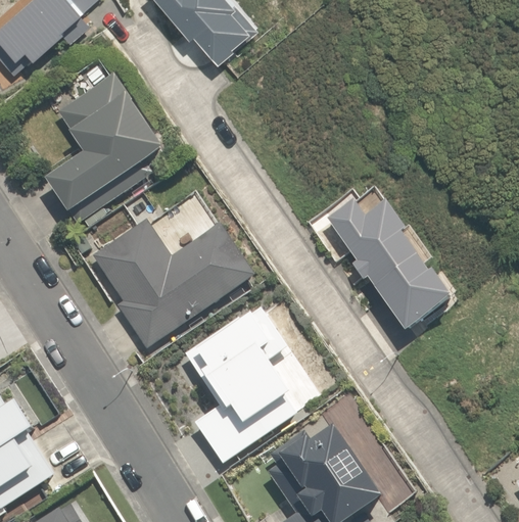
[(22,0),(38,27),(83,0),(22,0)]
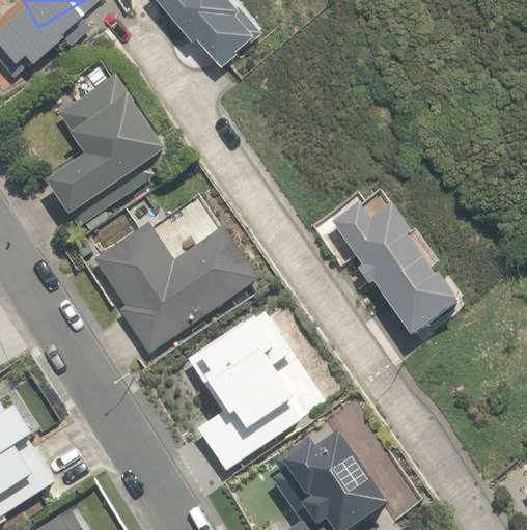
[(77,226),(155,174),(147,163),(167,150),(116,74),(58,113),(85,155),(47,180),(77,226)]
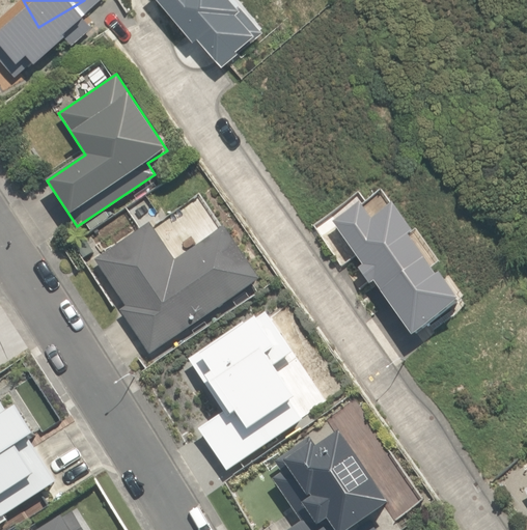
[(376,198),(366,186),(325,218),(422,340),(481,293),(464,271),(458,277),(426,239),(434,232),(394,184),(376,198)]
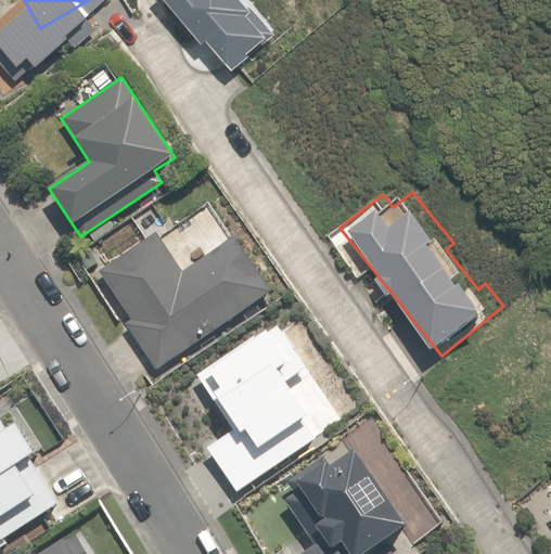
[(181,271),(155,232),(97,271),(129,320),(124,323),(154,369),(270,291),(233,235),(181,271)]
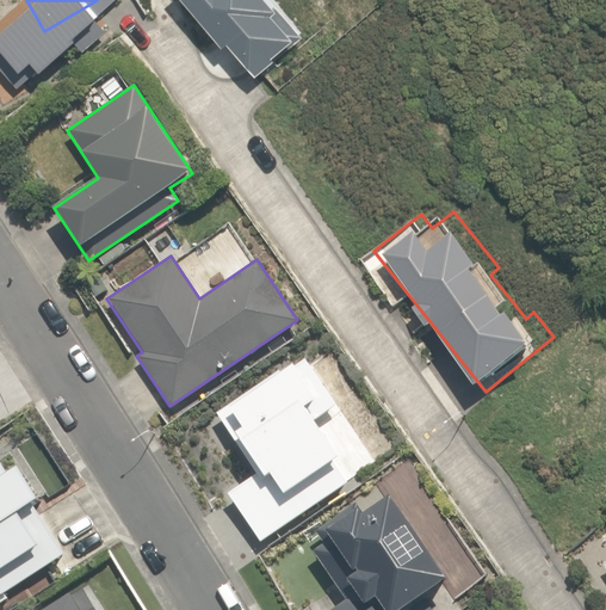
[(334,405),(304,361),(282,376),(278,371),(216,413),(257,473),(227,493),(259,541),(346,482),(332,462),(340,457),(314,418),(334,405)]
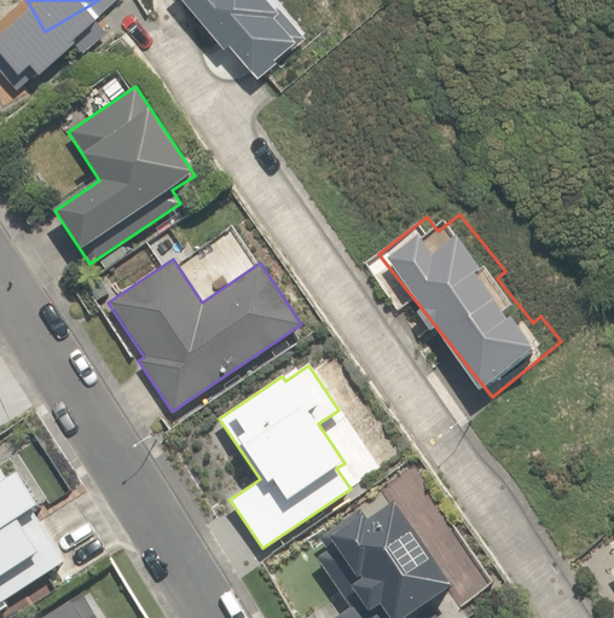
[(0,605),(1,607),(114,547),(82,489),(50,506),(33,474),(22,480),(6,451),(0,454),(0,605)]
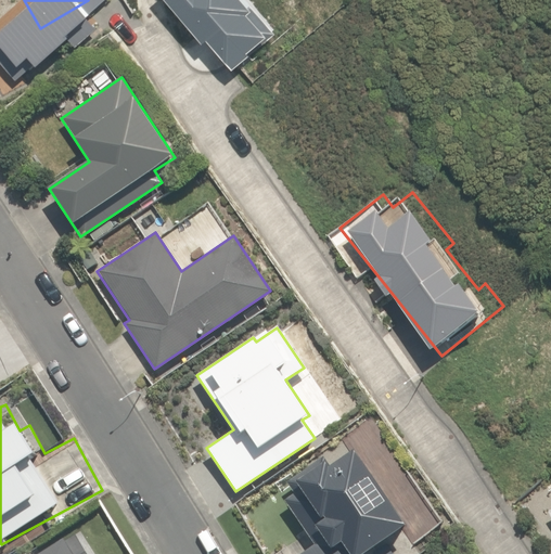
[(306,553),(405,553),(406,553),(399,542),(420,530),(375,453),(343,472),(335,458),(282,488),(314,544),(304,550),(306,553)]
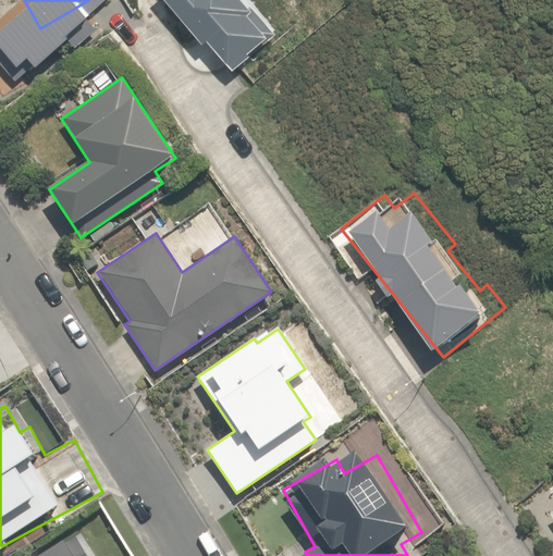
[(86,555),(74,535),(41,555),(86,555)]
